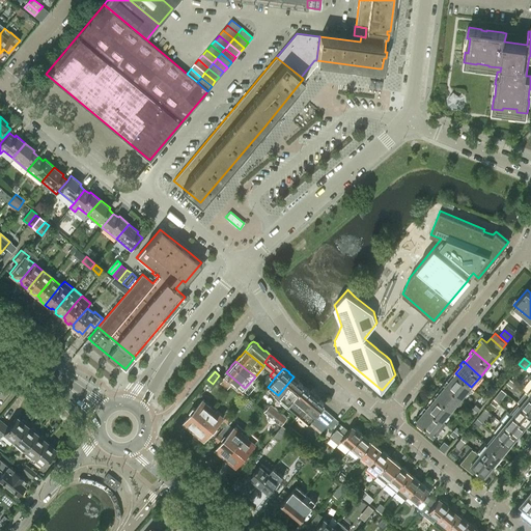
[(245,388),(226,372),(223,376),(242,392),(245,388)]
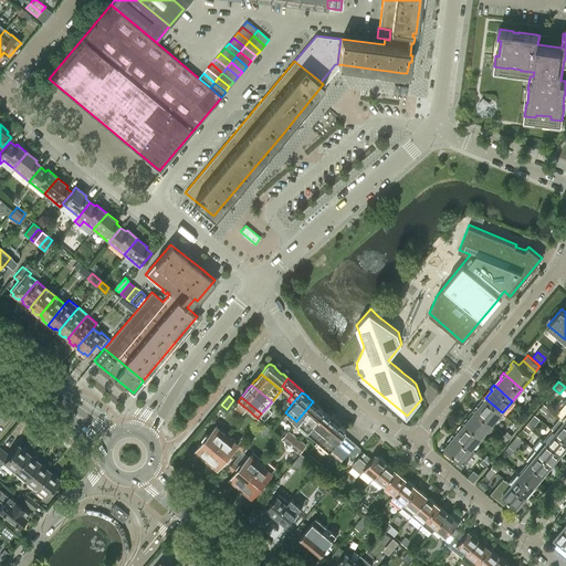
[(482,402),(475,410),(492,425),(502,412),(485,398),(483,397),(480,401),(482,402)]
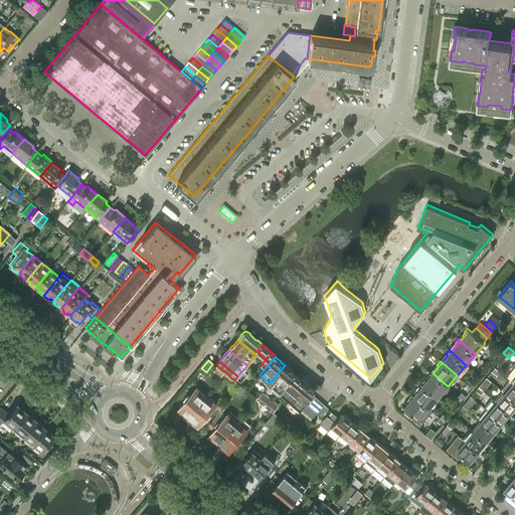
[(290,369),(285,365),(270,383),(280,392),(295,374),(294,373),(293,372),(291,370),(290,369)]
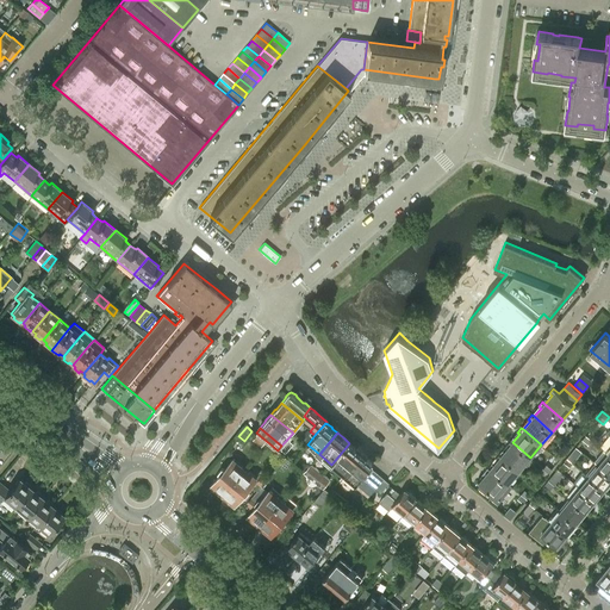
[(509,447),(502,455),(520,471),(530,458),(512,442),(510,441),(506,444),(509,447)]
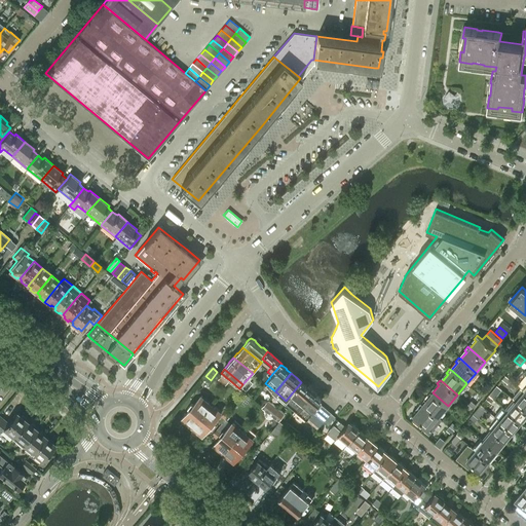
[(302,383),(301,382),(286,401),(296,409),(311,390),(306,386),(306,385),(303,383),(302,383)]
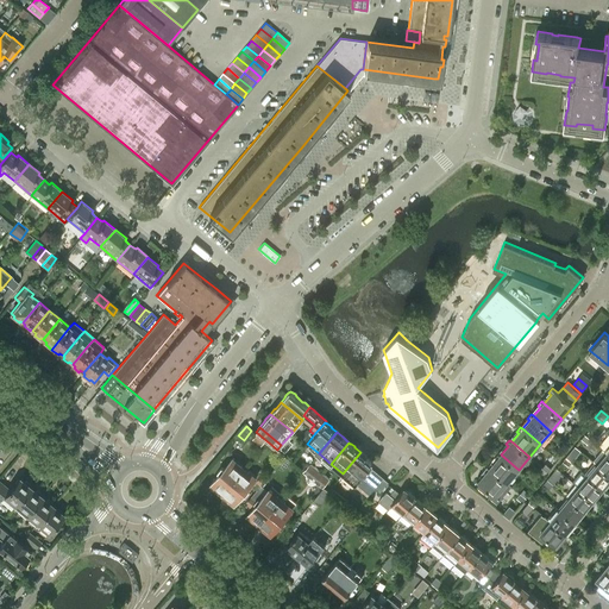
[(366,457),(360,452),(343,473),(355,484),(362,476),(370,466),(372,463),(371,462),(370,459),(368,458),(366,457)]
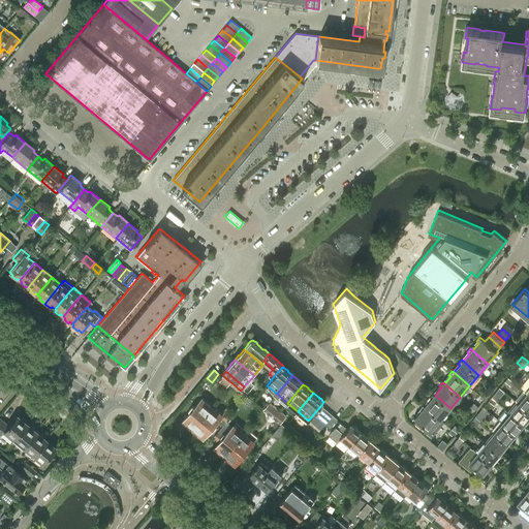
[(432,399),(426,406),(441,419),(450,408),(435,395),(433,393),(430,397),(432,399)]
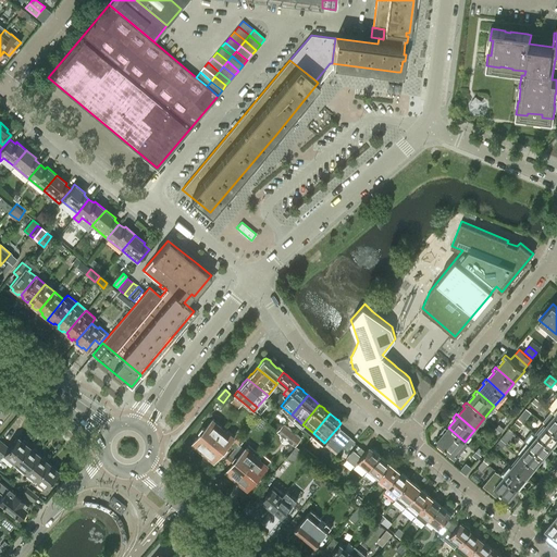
[(556,416),(555,413),(546,424),(556,433),(556,416)]
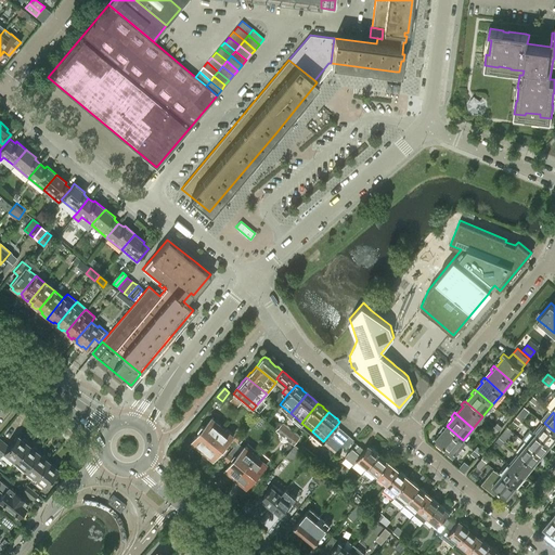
[(192,442),(202,451),(220,428),(210,421),(192,442)]
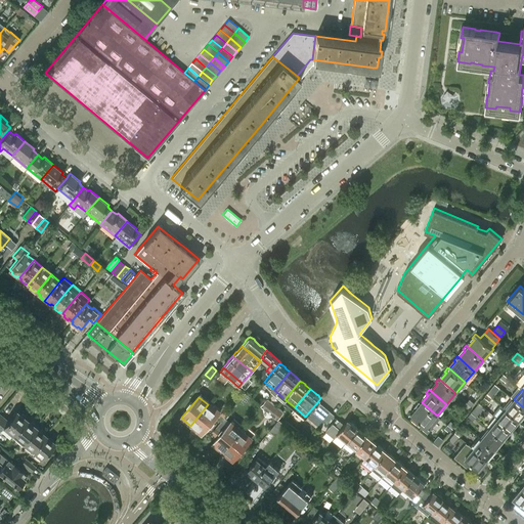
[(261,406),(277,419),(282,411),(267,399),(261,406)]
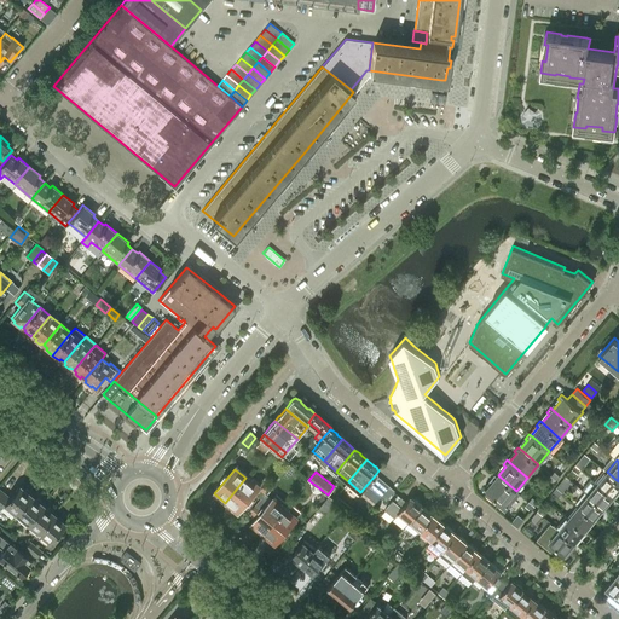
[(618,489),(618,481),(607,472),(597,484),(613,497),(618,489)]
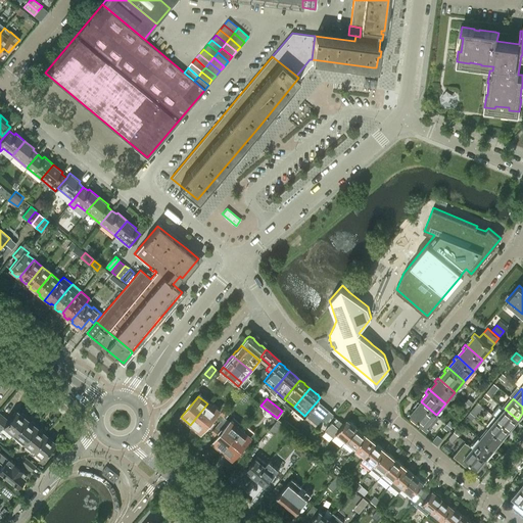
[(417,406),(411,413),(418,419),(417,419),(419,421),(420,420),(426,426),(436,415),(421,401),(419,399),(415,403),(417,406)]
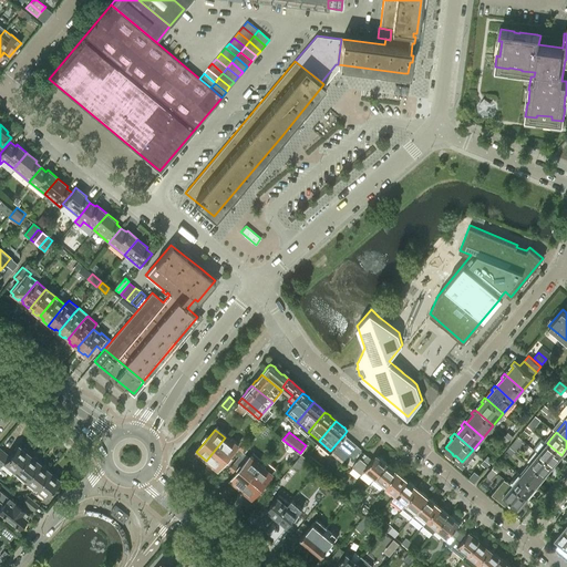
[(344,434),(337,443),(341,446),(348,437),(344,434)]
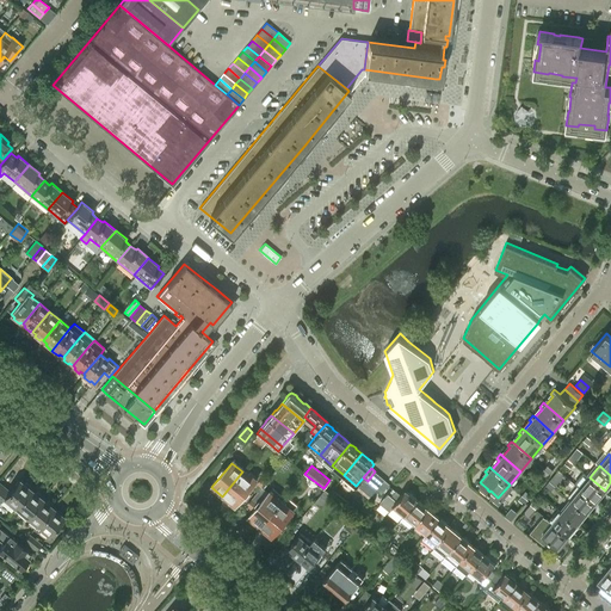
[(242,471),(222,497),(234,506),(254,482),(242,471)]
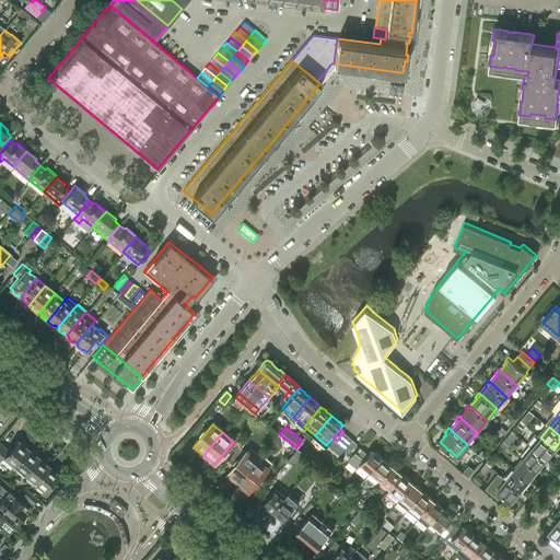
[(343,432),(337,441),(341,444),(348,435),(343,432)]
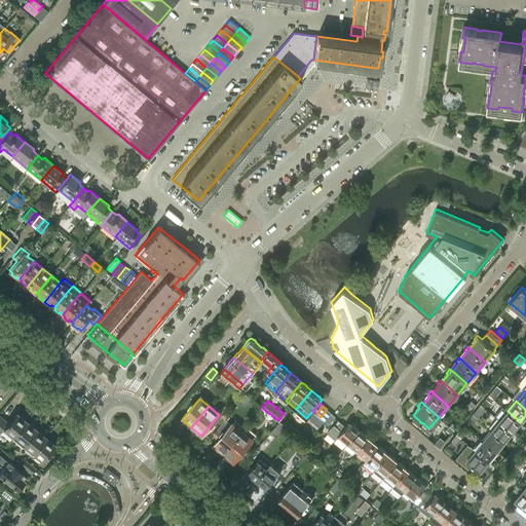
[(331,413),(327,409),(321,417),(325,421),(331,413)]
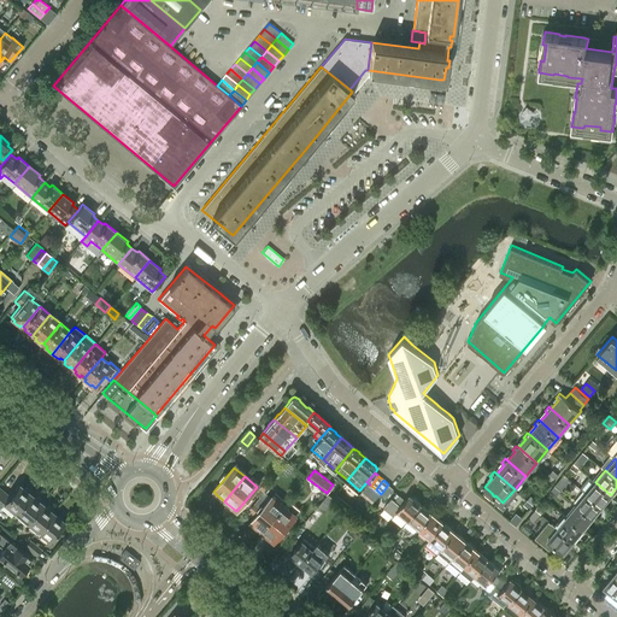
[(611,495),(595,482),(586,493),(601,506),(611,495)]
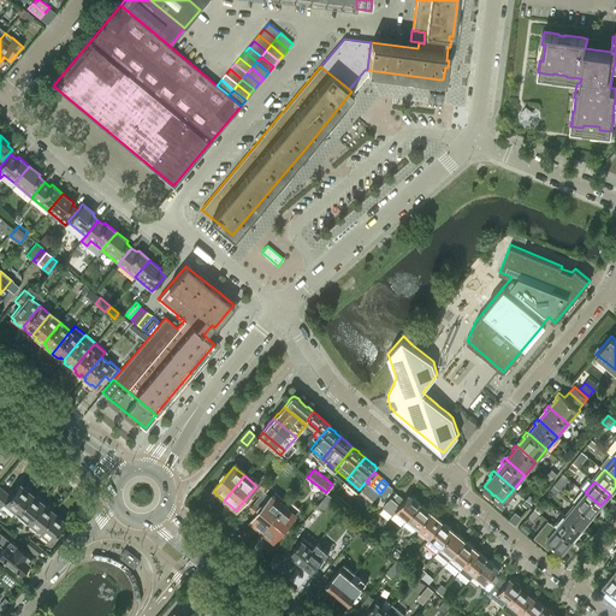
[(9,495),(3,490),(0,492),(0,505),(3,503),(15,513),(15,511),(30,492),(30,490),(27,486),(24,487),(19,483),(13,491),(12,490),(9,495)]
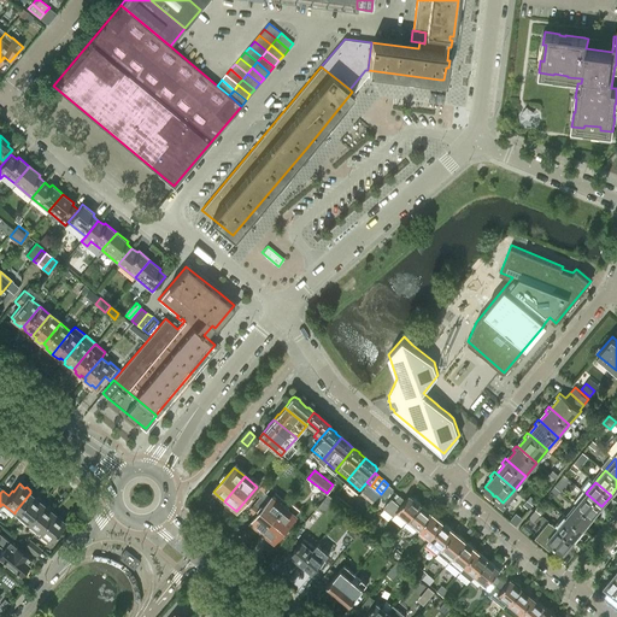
[(388,485),(381,494),(386,498),(393,488),(388,485)]
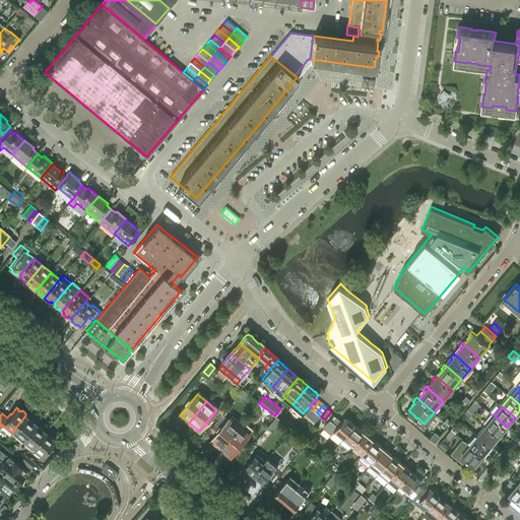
[(29,418),(25,415),(12,432),(21,440),(36,424),(35,423),(35,420),(31,418),(29,418)]
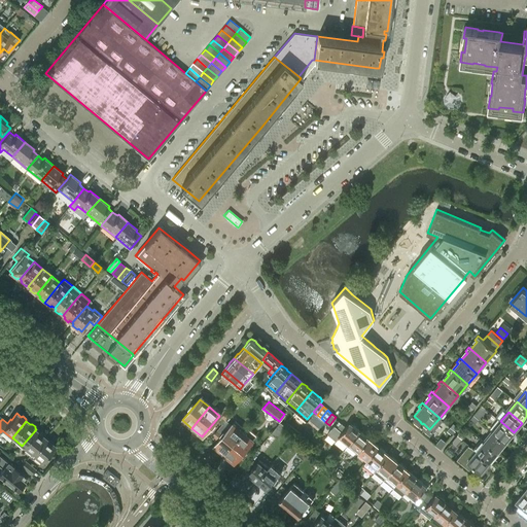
[(514,432),(500,421),(492,431),(505,443),(514,432)]
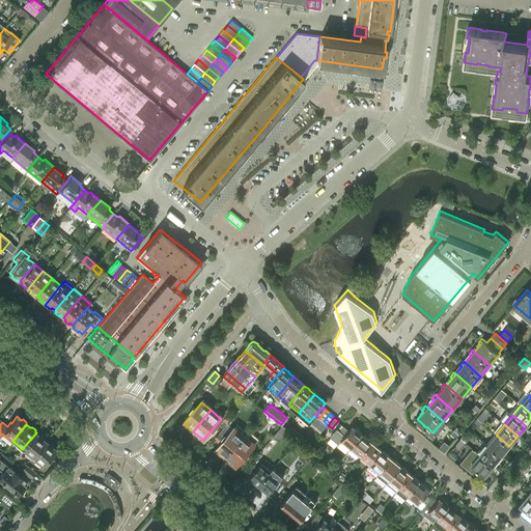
[(273,436),(278,440),(287,429),(282,425),(273,436)]
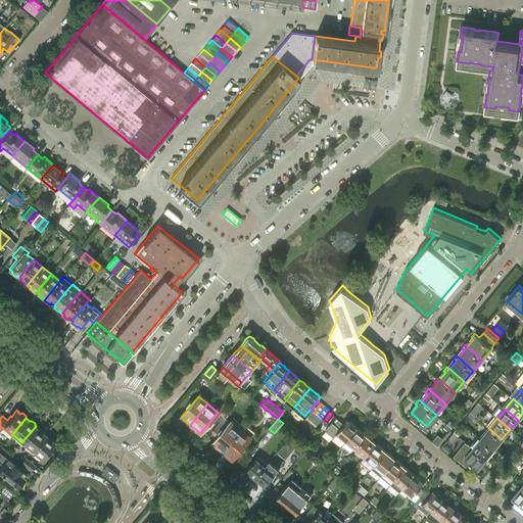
[(336,433),(345,441),(357,427),(355,426),(355,425),(352,422),(351,422),(347,419),(343,424),(338,420),(335,424),(332,422),(325,430),(333,437),(336,433)]
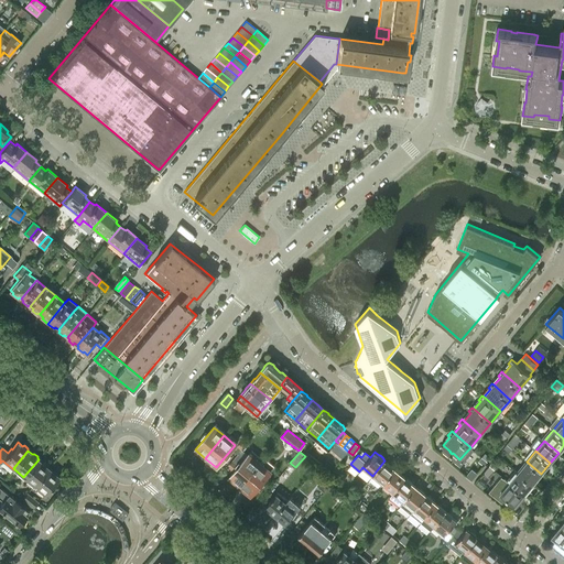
[(228,477),(239,486),(258,464),(247,455),(228,477)]
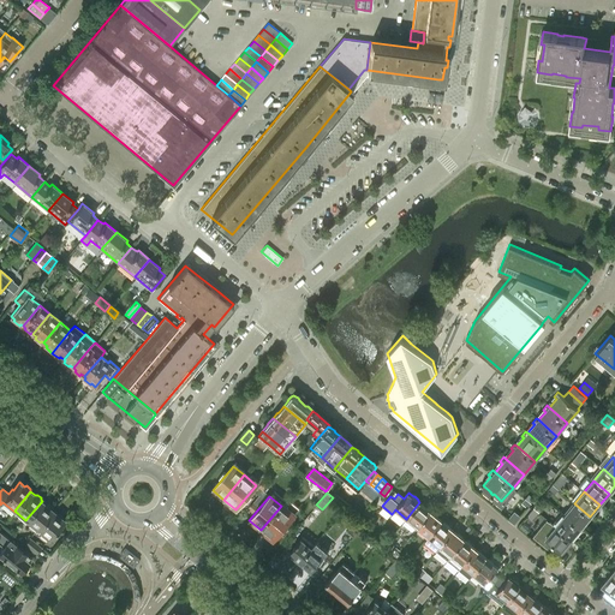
[(46,505),(42,501),(25,520),(37,529),(53,511),(52,509),(52,507),(48,503),(46,505)]
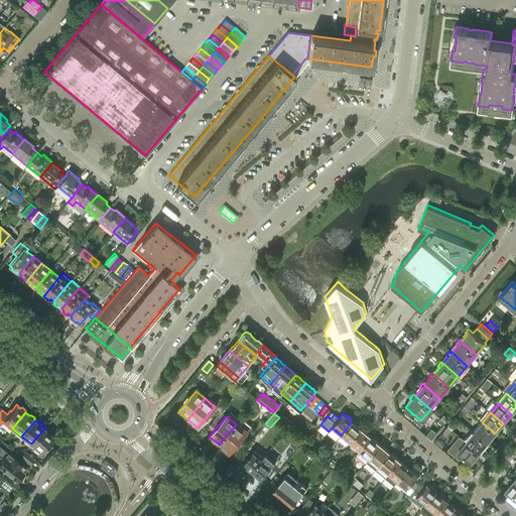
[(347,446),(350,443),(362,429),(358,426),(358,425),(355,422),(354,422),(352,421),(341,435),(338,438),(347,446)]
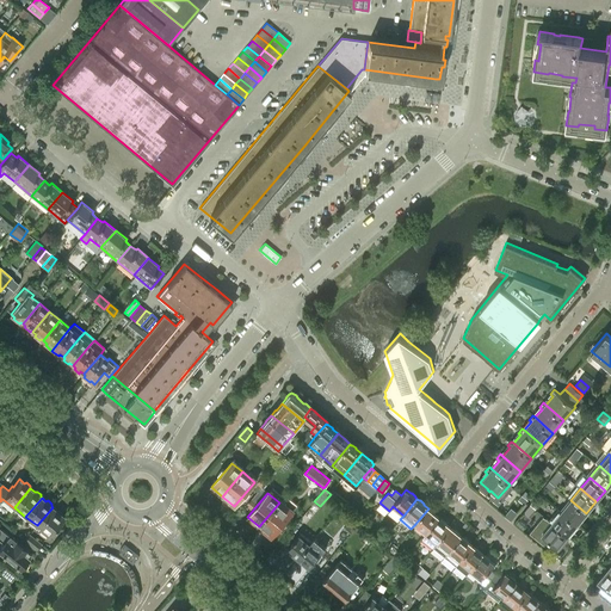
[(586,513),(571,500),(561,511),(576,524),(586,513)]
